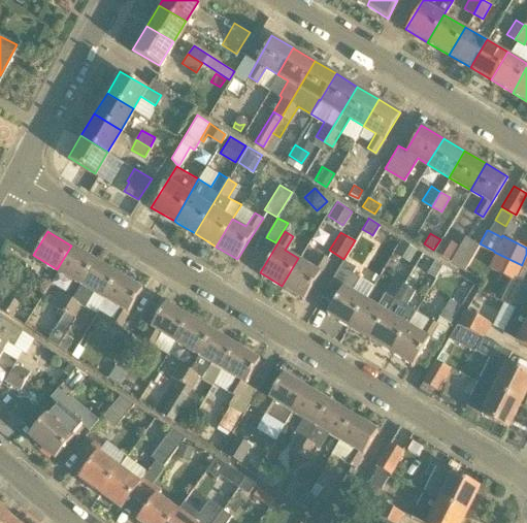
[(479,244),(479,243),(466,235),(457,250),(450,260),(464,269),(479,244)]
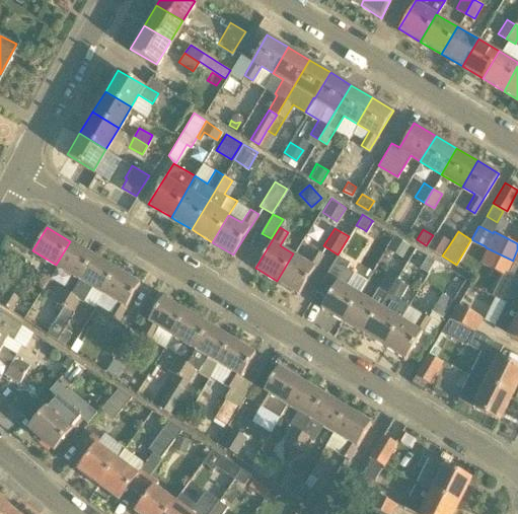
[(401,257),(409,244),(393,234),(390,240),(386,246),(401,257)]
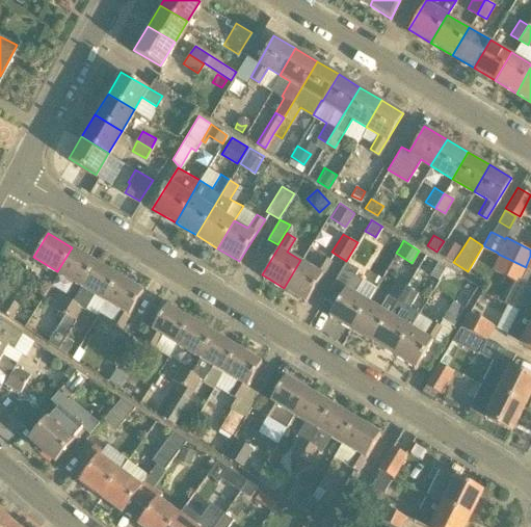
[(436,252),(453,262),(460,252),(444,241),(436,252)]
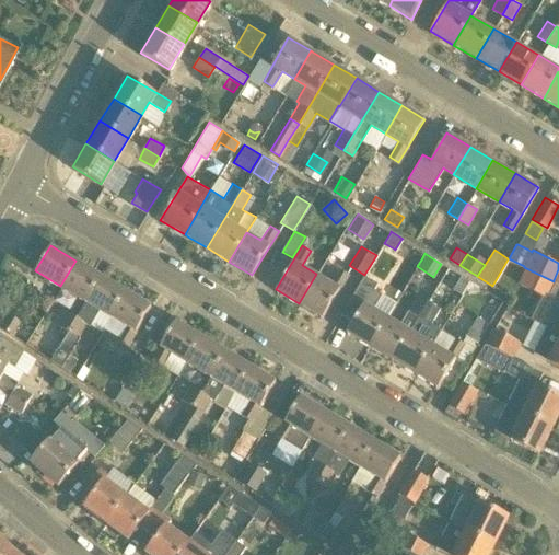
[(85,301),(101,276),(76,261),(60,286),(85,301)]
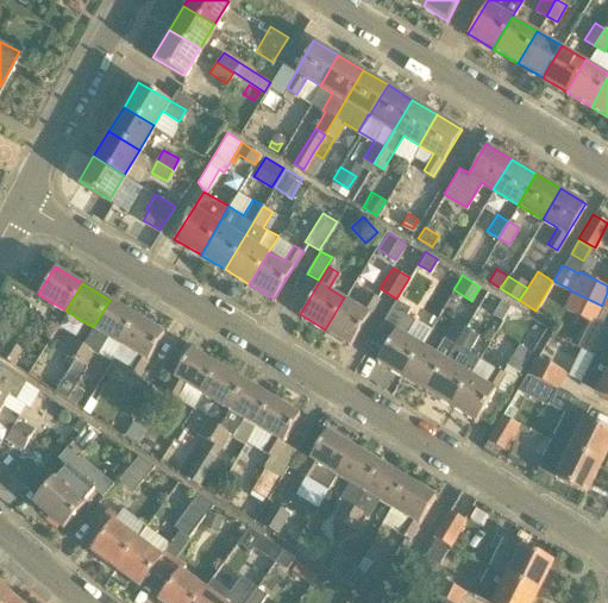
[(597,324),(606,307),(602,306),(570,290),(562,306),(597,324)]
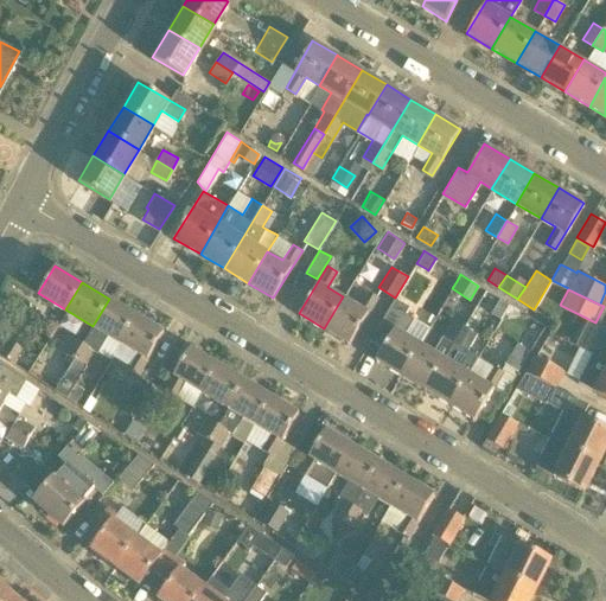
[(349,344),(378,295),(369,291),(359,306),(343,296),(324,328),(349,344)]
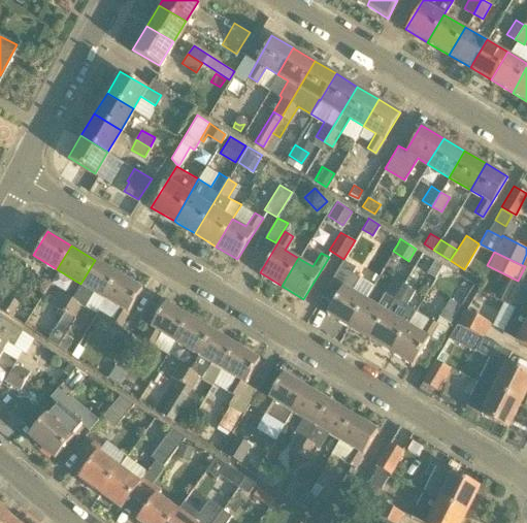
[(332,302),(326,313),(348,325),(364,298),(352,290),(360,275),(352,270),(355,266),(343,259),(321,295),(332,302)]
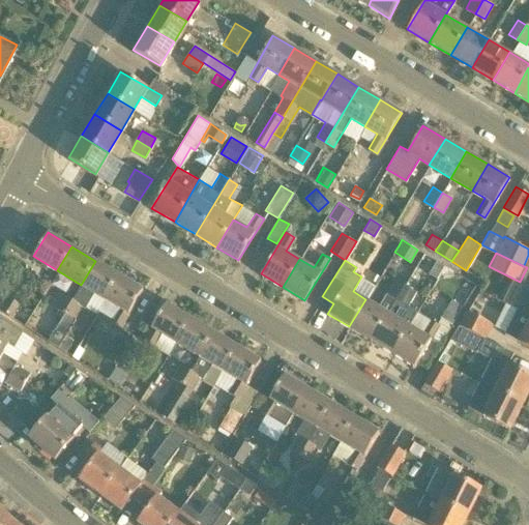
[(64,312),(48,339),(58,346),(65,333),(76,318),(83,305),(85,307),(93,293),(104,299),(118,275),(111,270),(95,261),(81,285),(72,299),(71,300),(64,312)]
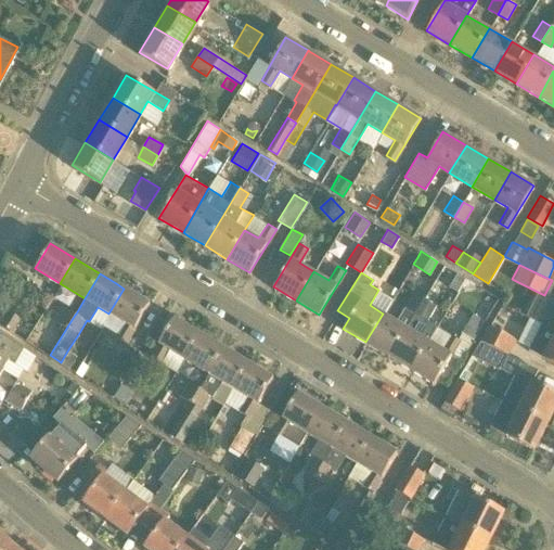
[(124,289),(108,314),(125,323),(116,337),(118,337),(125,342),(149,303),(144,301),(124,289)]
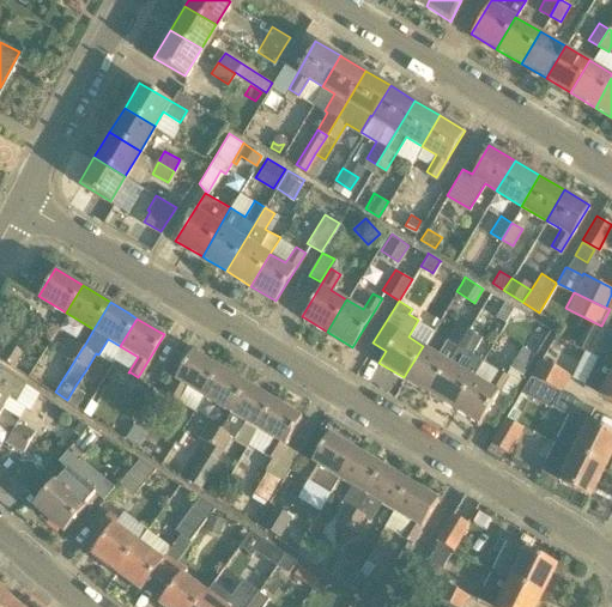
[(429,393),(468,327),(459,322),(449,339),(446,337),(436,354),(423,346),(404,377),(429,393)]
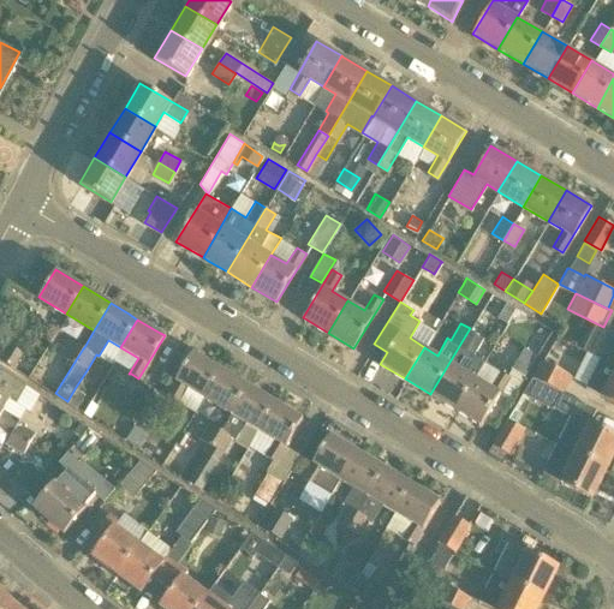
[(470,329),(430,394),(448,405),(455,410),(475,377),(463,370),(472,354),(469,353),(480,335),(470,329)]
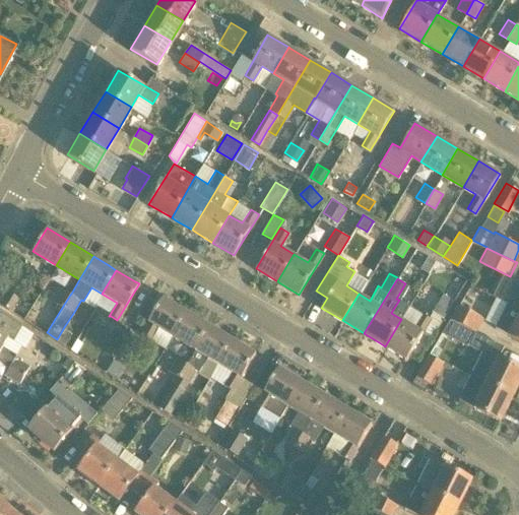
[(518,307),(518,278),(508,302),(518,307)]
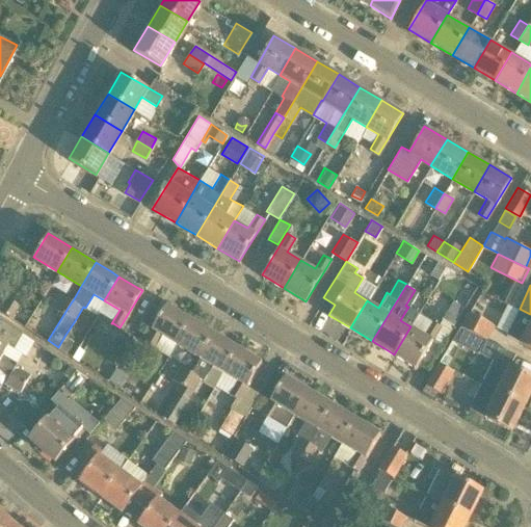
[(64,313),(72,301),(61,294),(54,307),(64,313)]
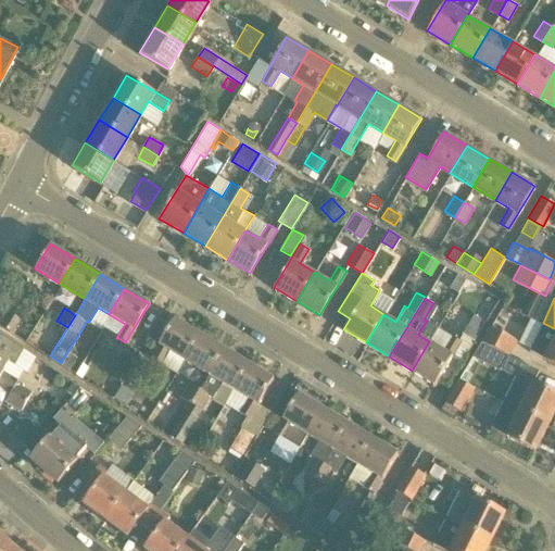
[(12,332),(21,317),(10,311),(1,324),(12,332)]
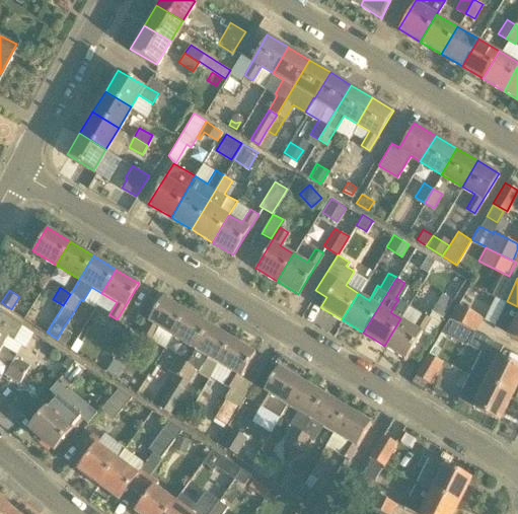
[(442,316),(453,298),(442,292),(431,310),(442,316)]
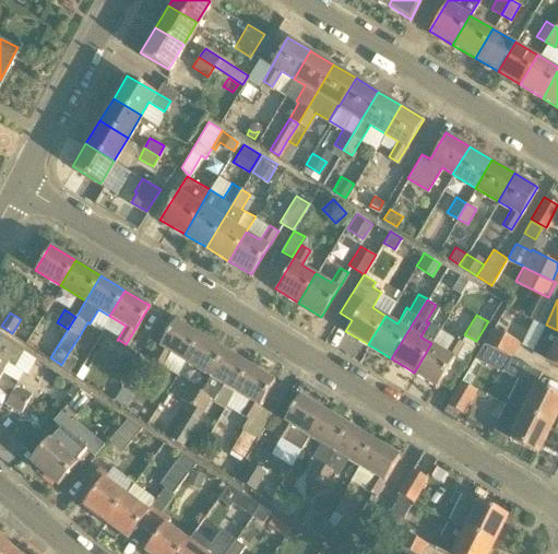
[(175,320),(151,358),(176,374),(185,360),(200,334),(175,320)]
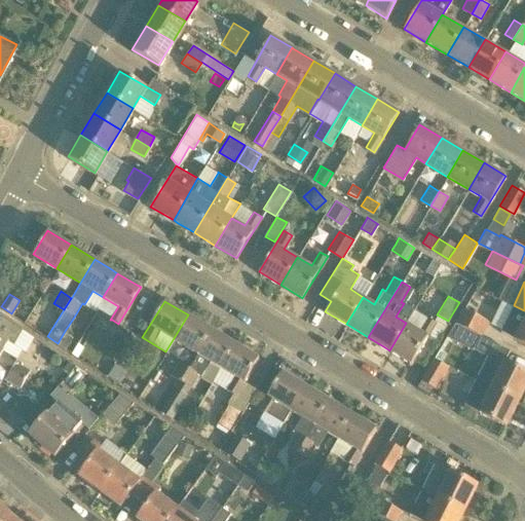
[(501,328),(501,329),(516,336),(515,338),(524,342),(524,310),(514,305),(501,328)]
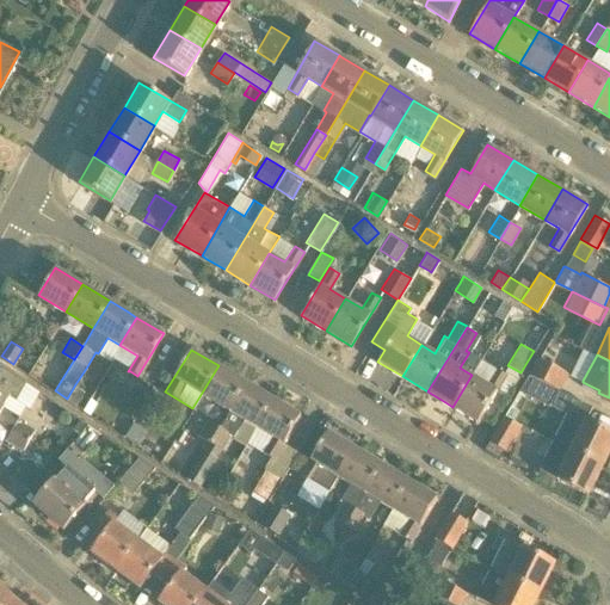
[(559,388),(567,372),(537,357),(528,374),(556,388),(558,388),(559,388)]
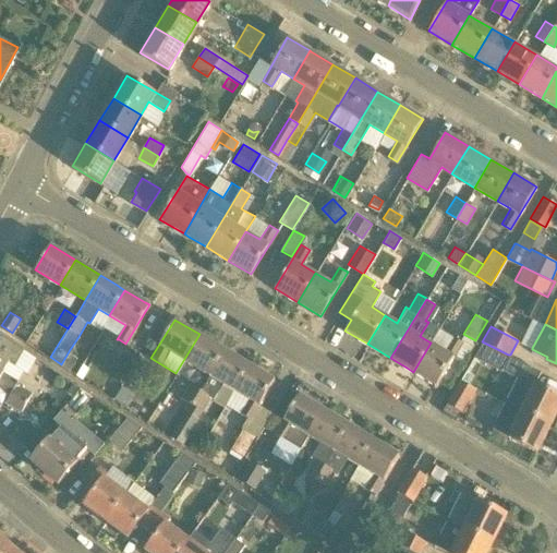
[(431,343),(413,372),(436,385),(447,367),(449,362),(455,353),(462,340),(460,339),(453,336),(453,337),(439,328),(431,343)]
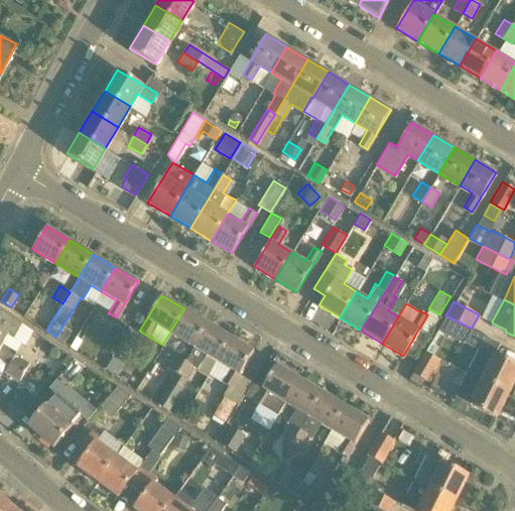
[(194,346),(208,323),(184,308),(170,332),(194,346)]
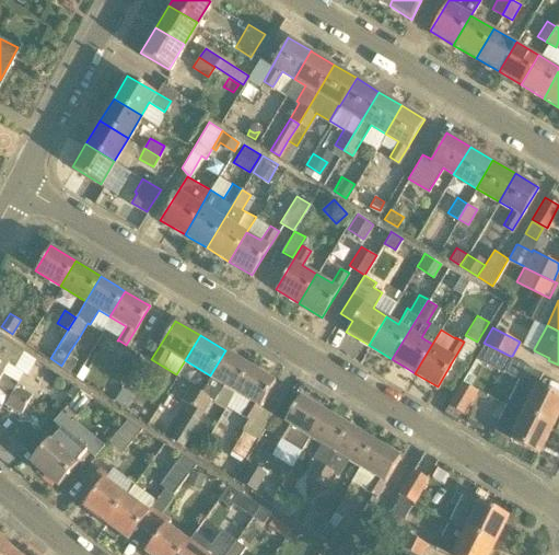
[(18,381),(2,372),(8,361),(14,365),(23,349),(0,337),(0,388),(11,393),(26,402),(32,393),(15,383),(18,381)]
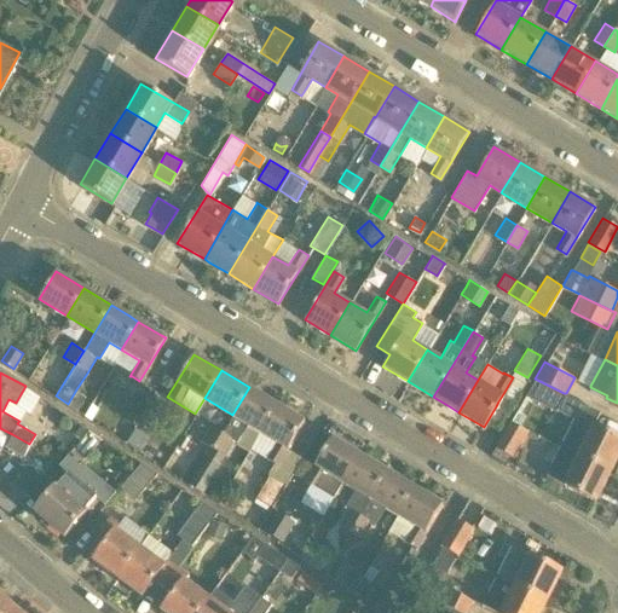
[(211,446),(189,483),(201,491),(231,441),(234,438),(237,440),(247,424),(260,432),(276,404),(249,387),(232,415),(232,416),(223,432),(220,431),(211,446)]
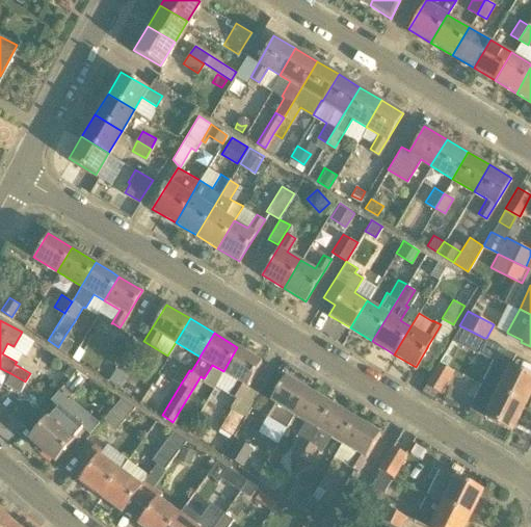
[(484,338),(478,351),(494,359),(482,383),(524,403),(530,388),(530,374),(511,364),(510,366),(509,365),(508,367),(504,365),(511,351),(486,338),(485,338),(484,338)]
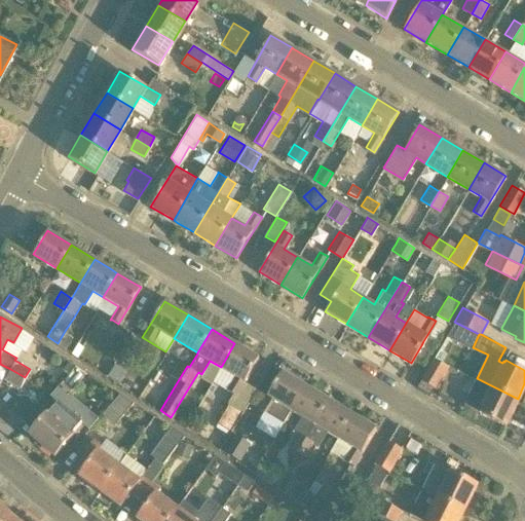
[(77,356),(86,339),(82,336),(72,352),(77,356)]
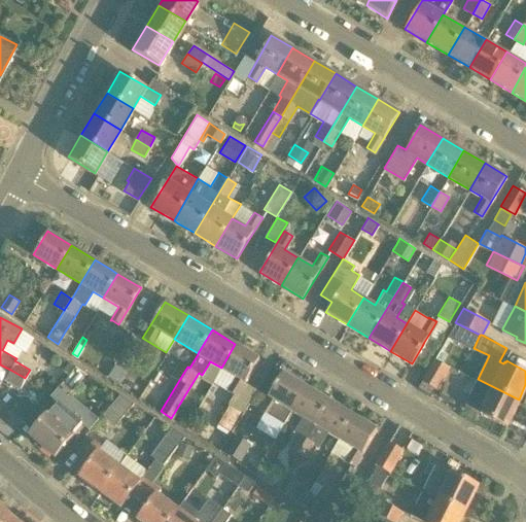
[(235,344),(221,368),(235,376),(226,389),(232,392),(237,395),(245,381),(258,358),(235,344)]
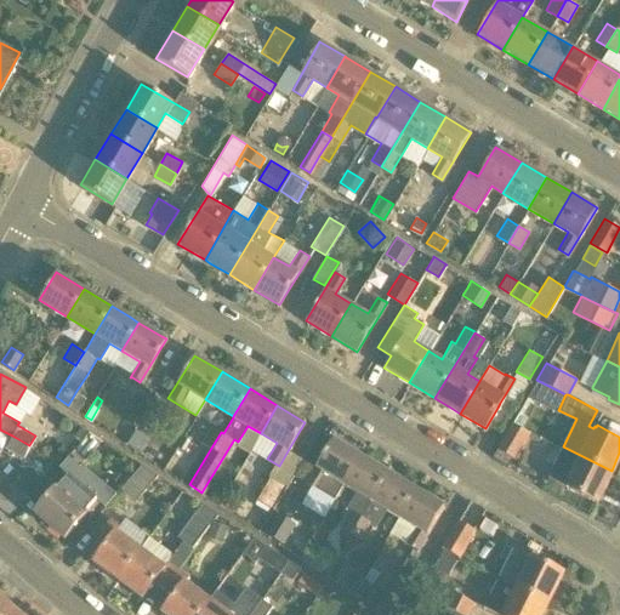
[(515,456),(527,436),(529,431),(512,421),(498,446),(515,456)]
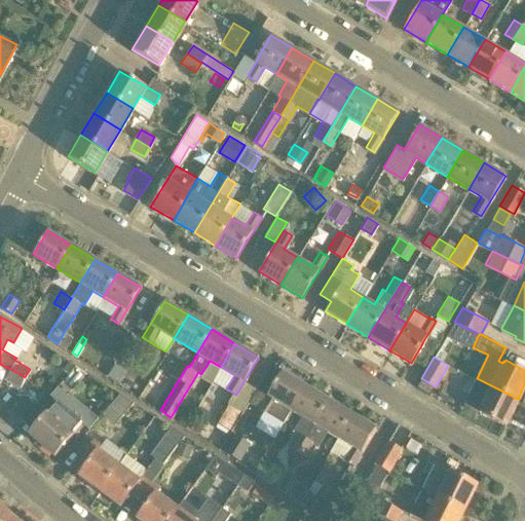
[(68,373),(75,365),(68,360),(61,368),(67,373),(68,373)]
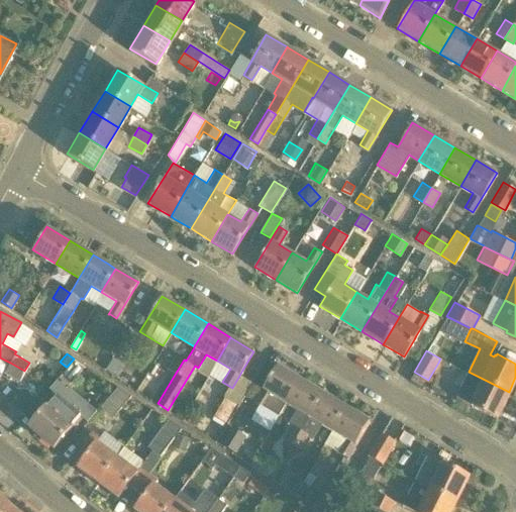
[(176,373),(184,360),(176,354),(168,368),(176,373)]
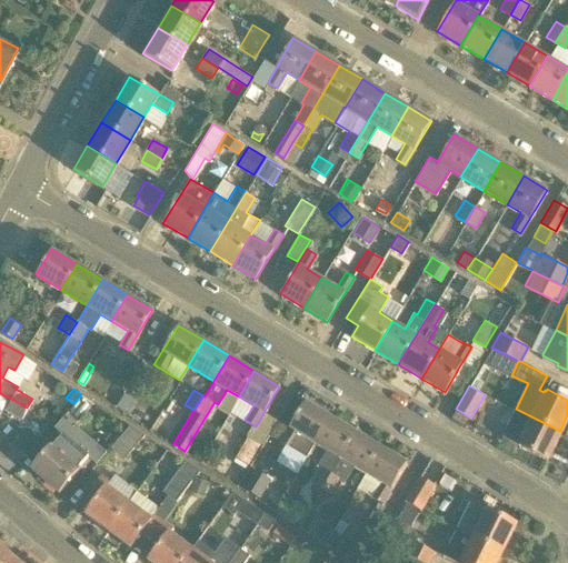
[(129,412),(137,400),(123,392),(116,404),(129,412)]
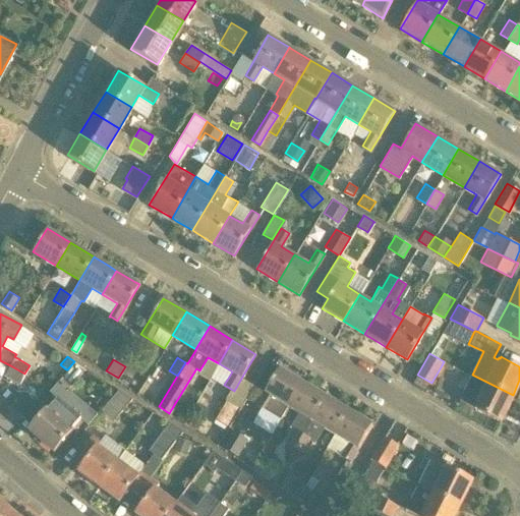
[(65,390),(84,367),(74,361),(67,369),(66,369),(56,382),(64,390),(64,389),(65,390)]
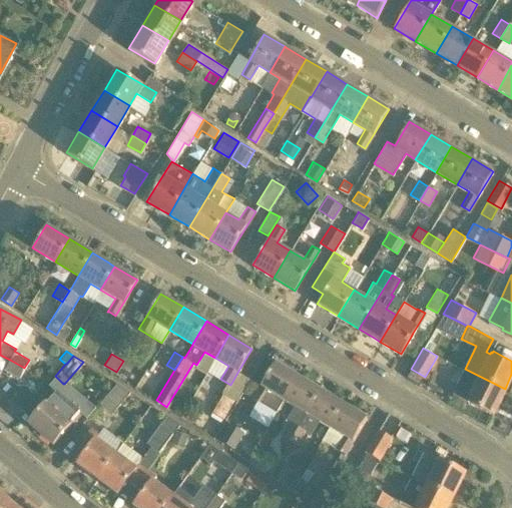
[(19,377),(24,368),(10,360),(5,369),(19,377)]
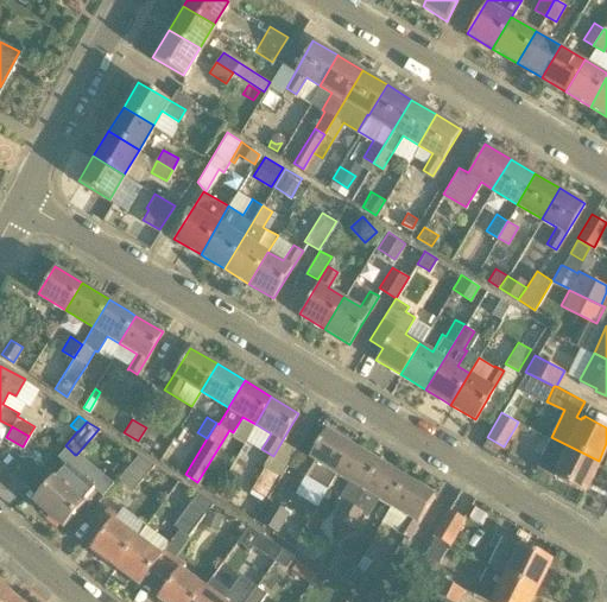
[(327,488),(336,473),(353,445),(326,429),(301,471),(304,474),(327,488)]
